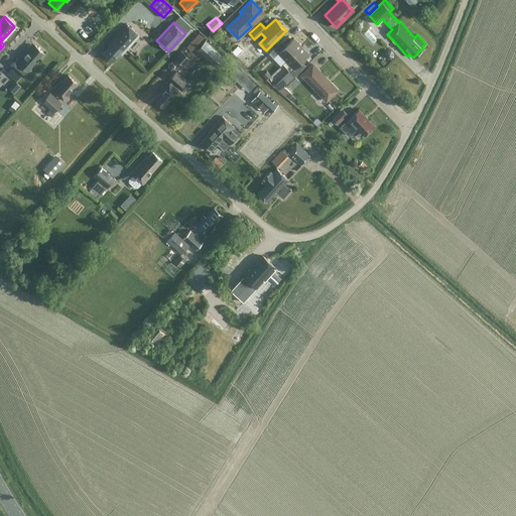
[(122,53),(139,35),(127,24),(108,44),(110,46),(104,52),(113,61),(121,52),(122,53)]
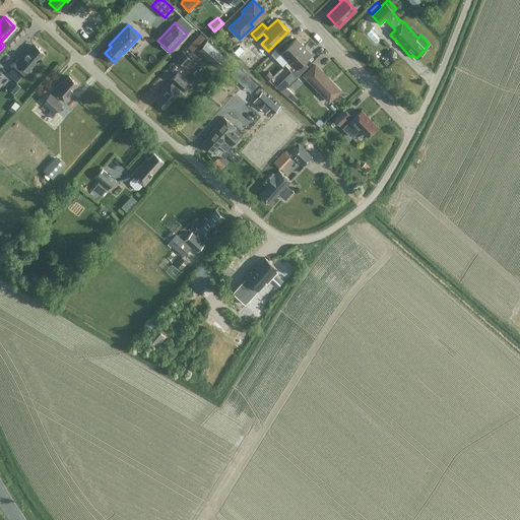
[(281,53),(288,61),(304,47),(296,39),(288,46),(283,42),(271,54),(275,58),(281,53)]
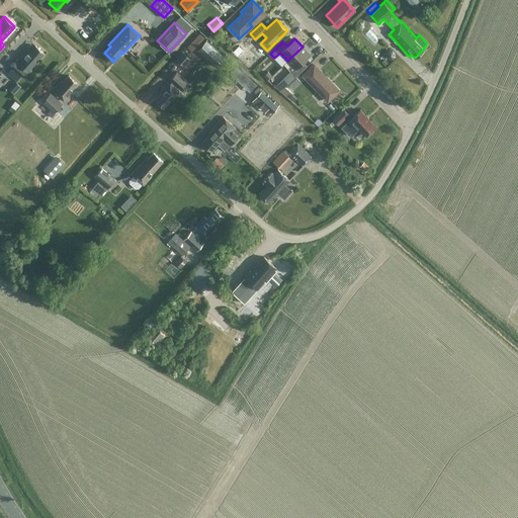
[(206,40),(198,50),(216,66),(225,57),(206,40)]
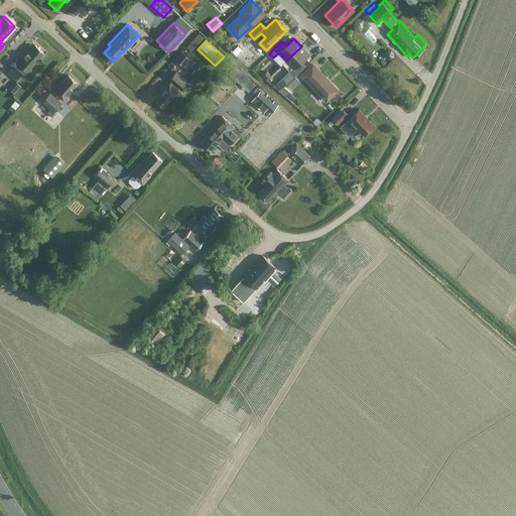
[(33,47),(30,44),(10,67),(12,68),(7,73),(16,81),(26,71),(27,72),(43,52),(35,45),(33,47)]
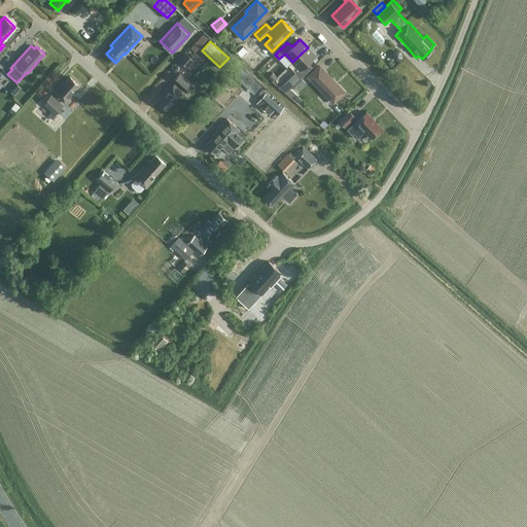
[(301,78),(312,67),(308,63),(315,56),(308,47),(292,62),(296,66),(292,70),(301,78)]
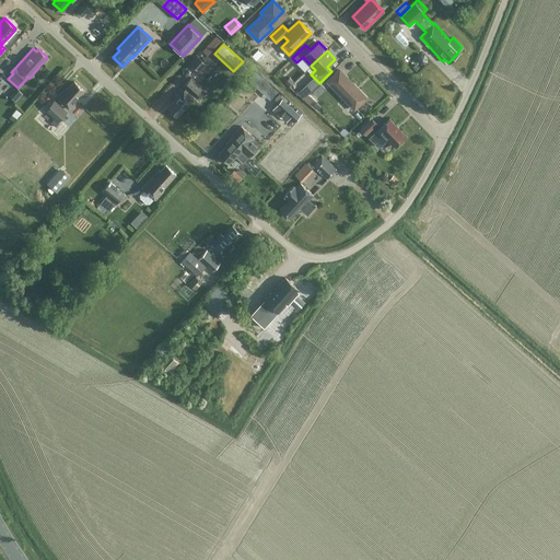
[(418,57),(418,61),(420,63),(424,63),(427,61),(427,57),(424,55),(420,55),(418,57)]
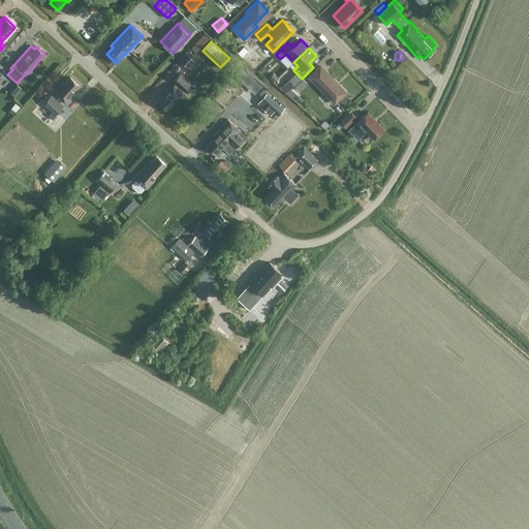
[(180,60),(187,67),(194,60),(187,53),(180,60)]
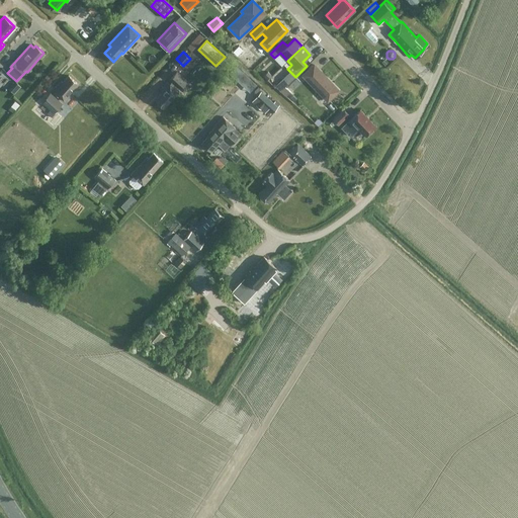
[(328,101),(339,90),(314,65),(303,75),(328,101)]
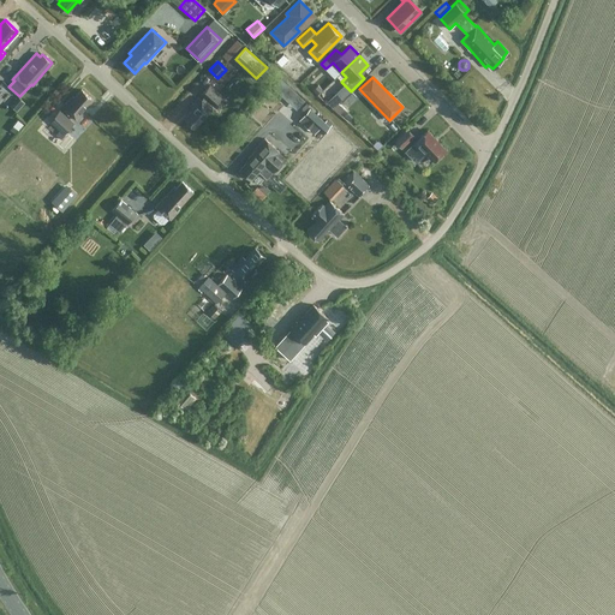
[(192,109),(184,118),(195,127),(204,117),(214,106),(222,96),(209,85),(201,95),(190,107),(192,109)]
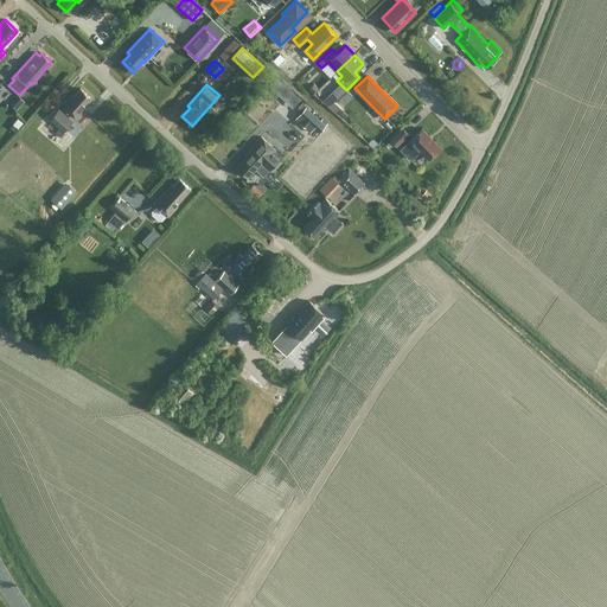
[(62,106),(76,119),(84,109),(83,109),(91,98),(80,88),(72,96),(71,95),(62,106)]
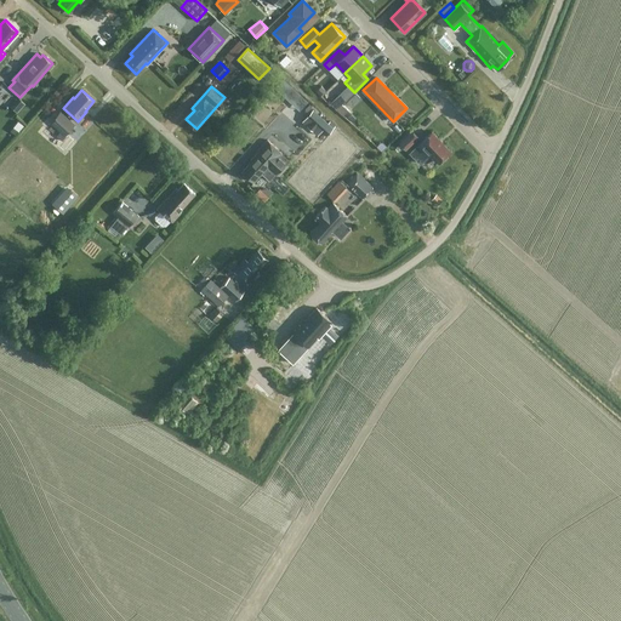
[(336,96),(330,103),(336,109),(342,103),(336,96)]
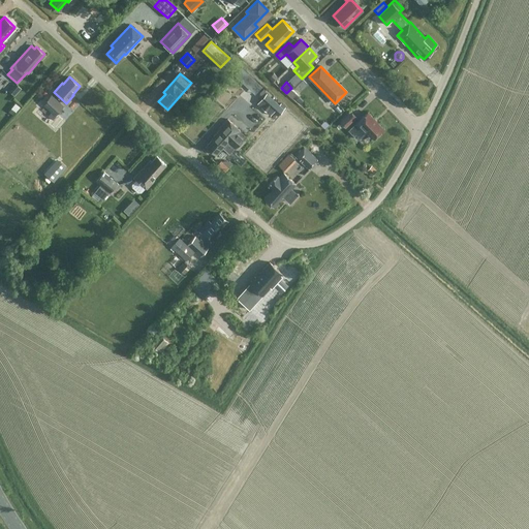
[(14,96),(22,89),(16,83),(8,91),(14,96)]
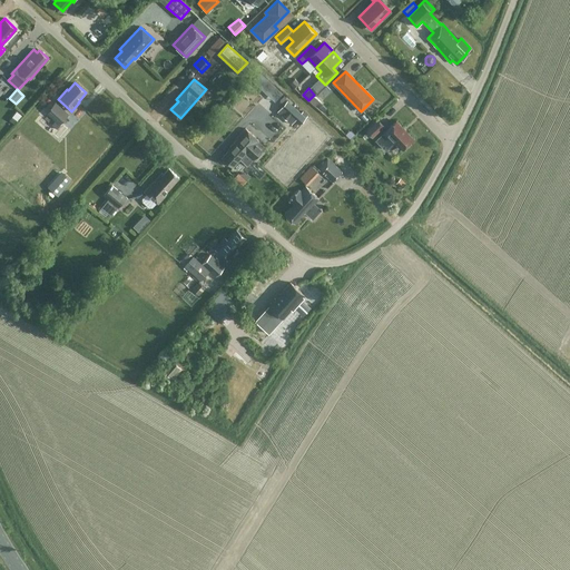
[(308,100),(314,106),(320,100),(314,96),(308,100)]
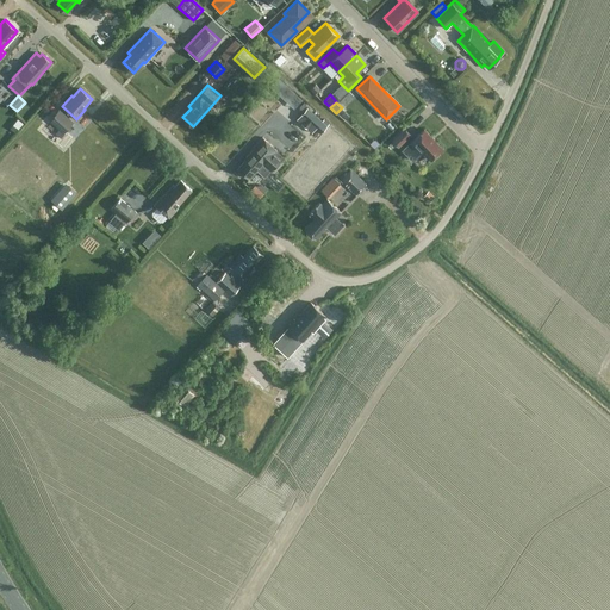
[(324,118),(322,120),(307,107),(297,119),(312,134),(315,129),(319,134),(325,128),(329,131),(334,126),(330,123),(329,124),(324,118)]
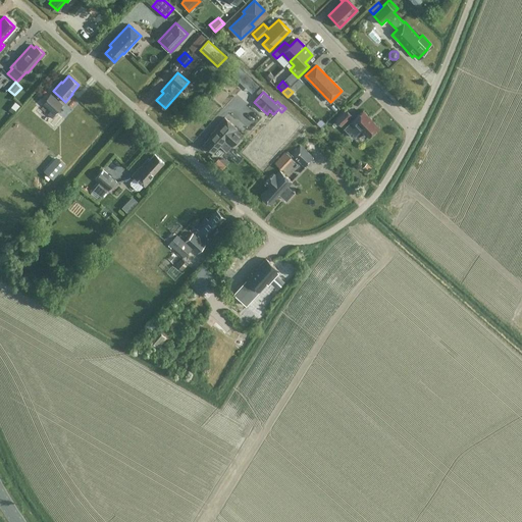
[(53,118),(56,114),(55,113),(63,104),(50,93),(42,102),(51,110),(47,114),(53,118)]
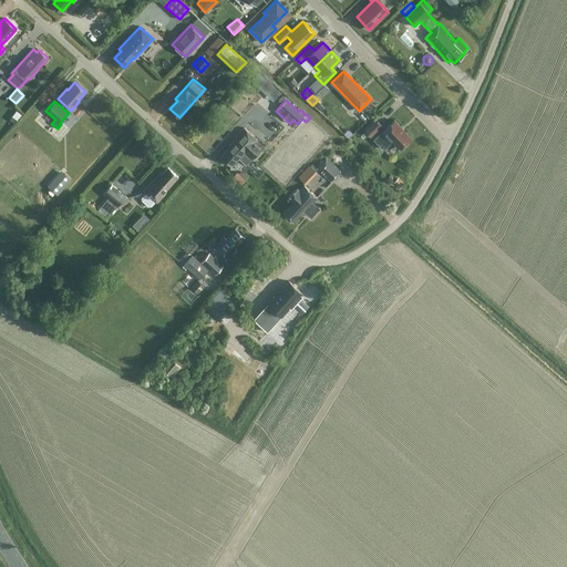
[(363,130),(370,136),(382,125),(375,119),(363,130)]
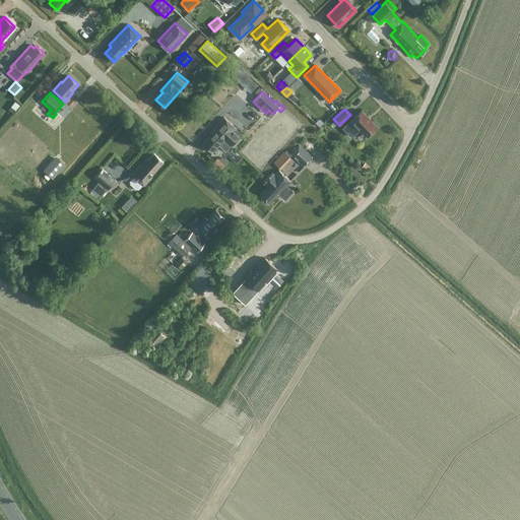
[(349,122),(342,128),(351,138),(359,131),(358,131),(360,129),(367,136),(377,126),(362,111),(349,122)]
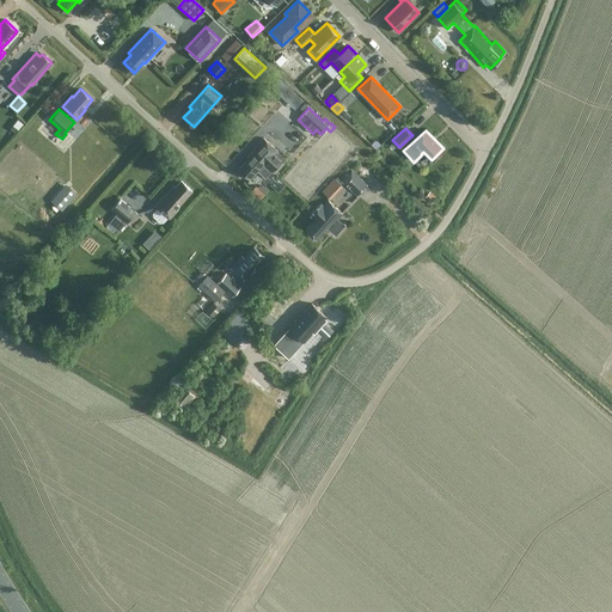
[(283,158),(277,152),(277,151),(263,138),(252,150),(254,151),(245,159),(246,160),(239,169),(250,178),(257,171),(265,178),(270,172),(283,158)]
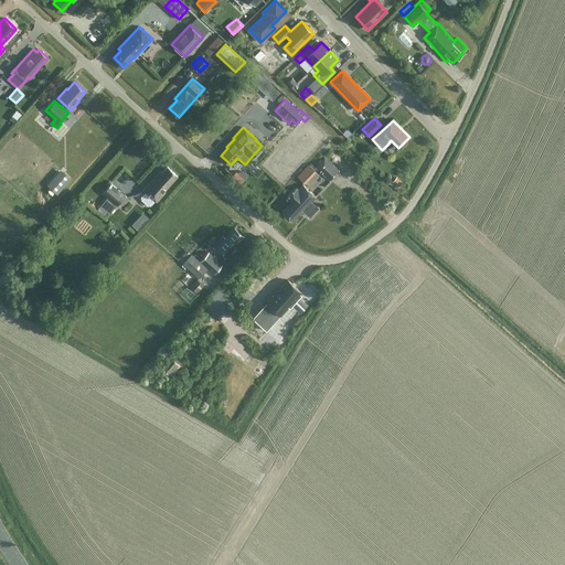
[(339,170),(324,157),(315,167),(330,181),(339,170)]
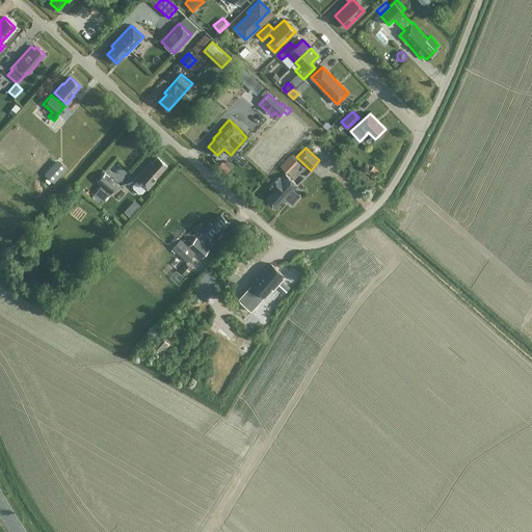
[(167,165),(157,157),(152,162),(151,161),(135,179),(136,180),(132,185),(133,188),(139,193),(142,193),(147,189),(148,190),(155,181),(154,180),(167,165)]
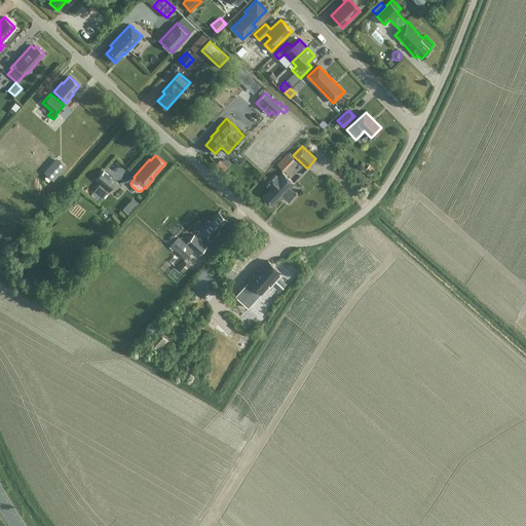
[(66,166),(60,161),(51,171),(48,167),(44,173),(53,181),(66,166)]
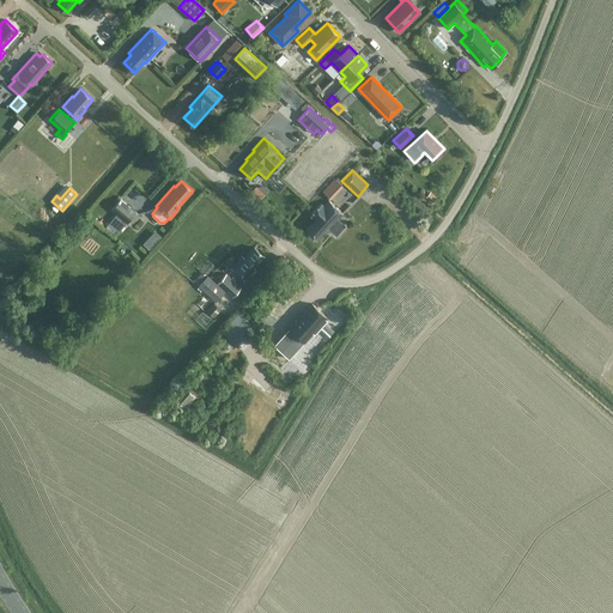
[(127,223),(129,225),(138,214),(135,213),(137,211),(120,199),(111,210),(116,214),(109,223),(119,231),(127,223)]
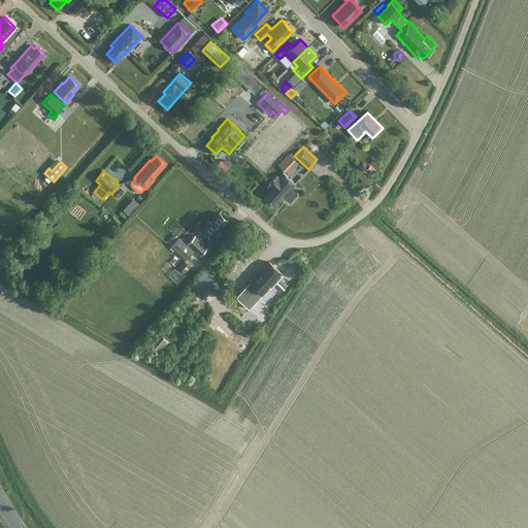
[(295,184),(283,172),(278,177),(276,175),(267,185),(271,189),(263,198),(272,206),(282,196),(289,202),(297,194),(291,189),(295,184)]
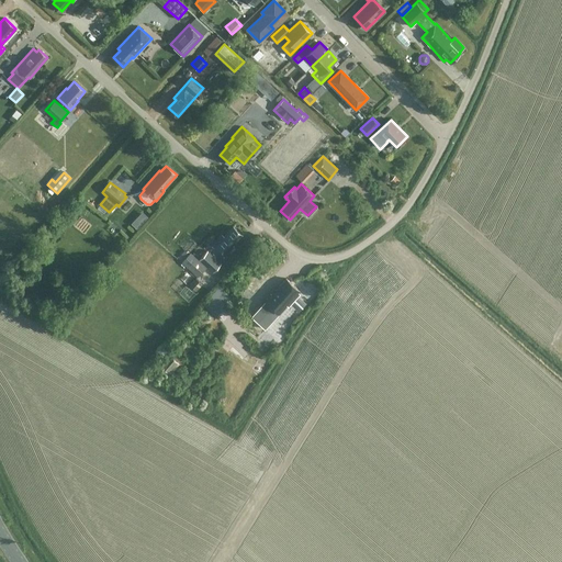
[(145,211),(134,223),(141,228),(152,216),(145,211)]
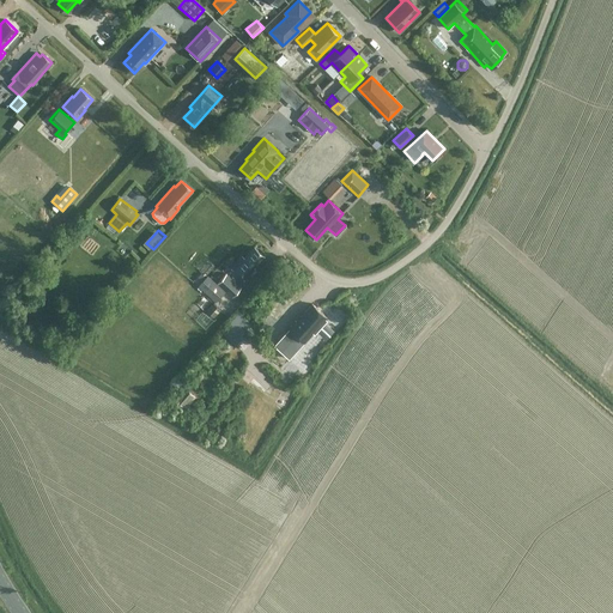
[(244,280),(249,274),(255,268),(254,266),(263,255),(254,247),(244,258),(242,255),(230,267),(244,280)]
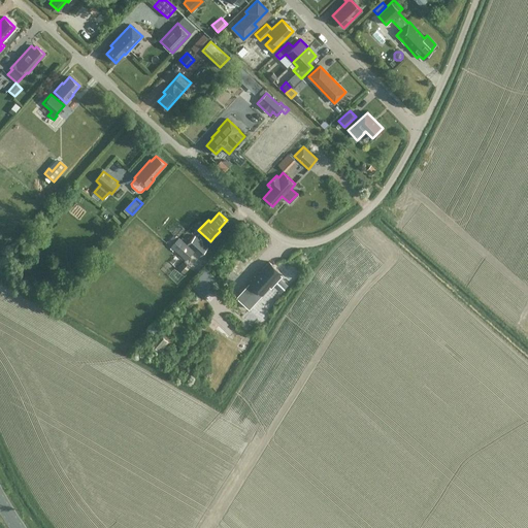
[(187,243),(200,256),(207,248),(195,235),(187,243)]
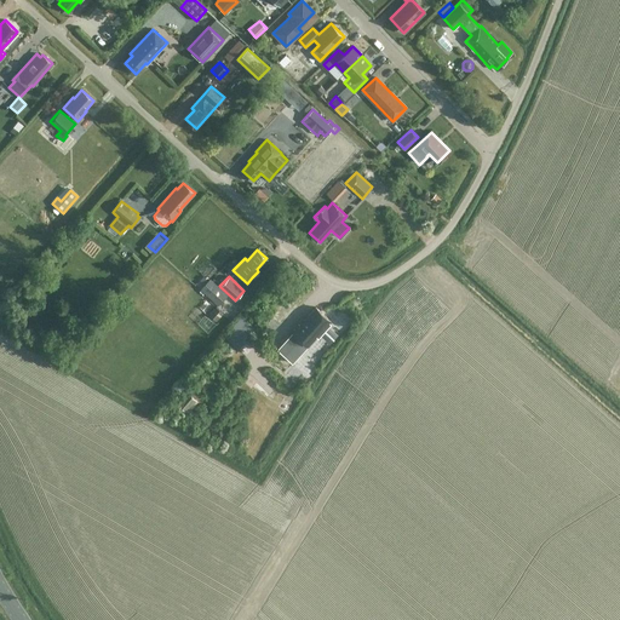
[(200,288),(218,305),(228,294),(210,279),(200,288)]
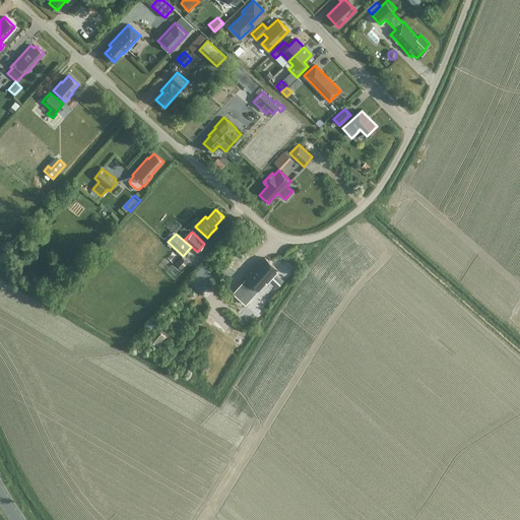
[(246,276),(241,281),(254,294),(265,280),(267,282),(278,269),(277,268),(278,267),(265,255),(256,266),(254,264),(245,275),(246,276)]
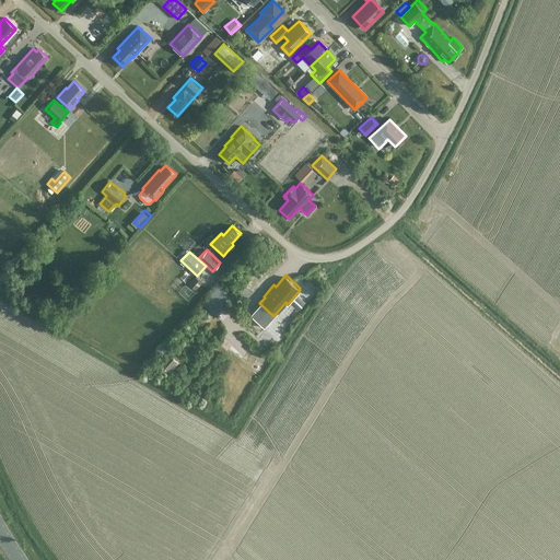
[(196,290),(201,283),(195,277),(188,283),(196,290)]
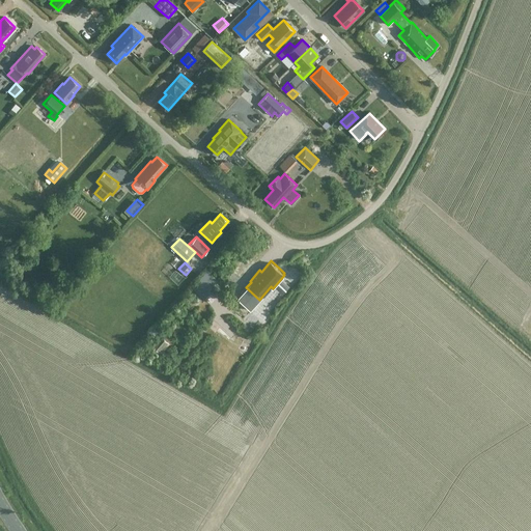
[(208,289),(217,280),(211,273),(201,282),(202,283),(195,290),(203,299),(212,291),(208,289)]
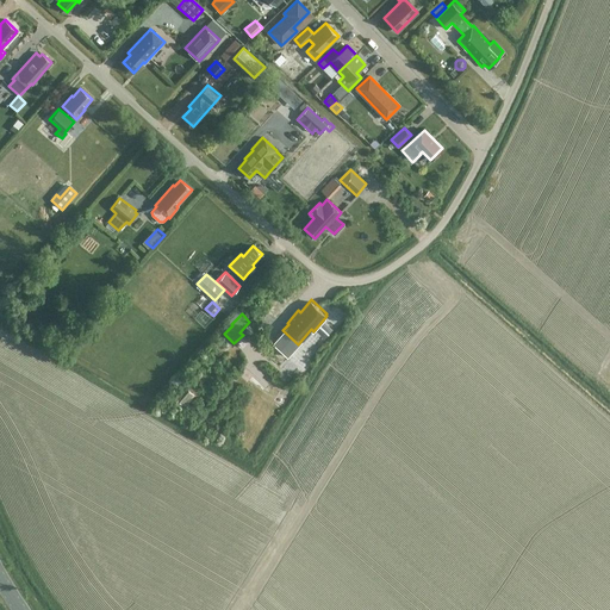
[(271,354),(280,368),(291,362),(282,347),(271,354)]
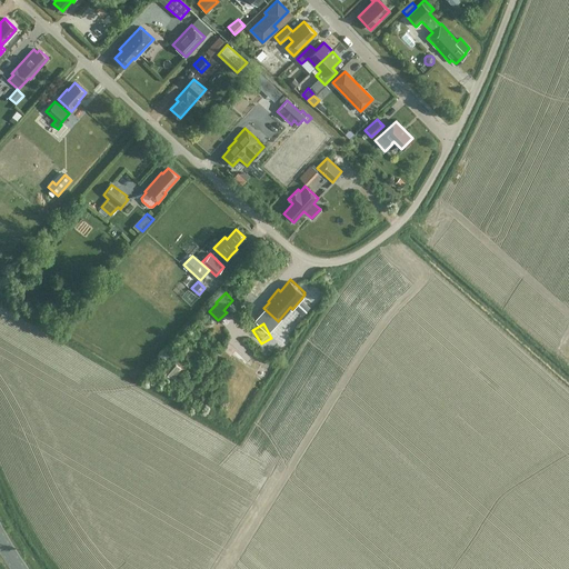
[(171,379),(181,368),(171,359),(161,370),(171,379)]
